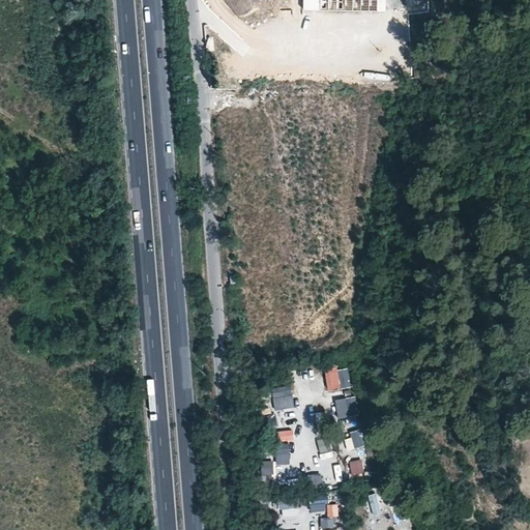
[(303,0),(303,10),(386,11),(386,0),(303,0)]
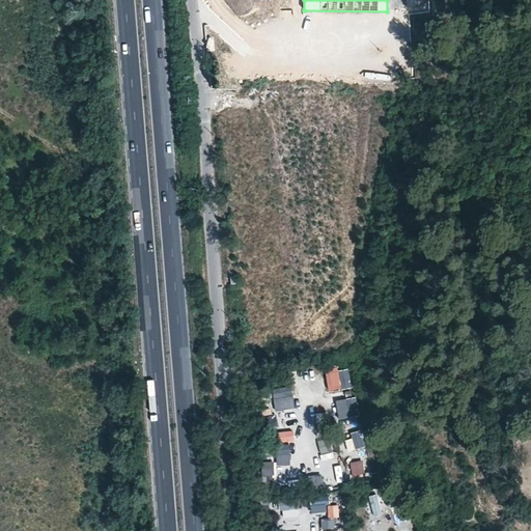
[(353,387),(348,366),(325,370),(328,391),(353,387)]
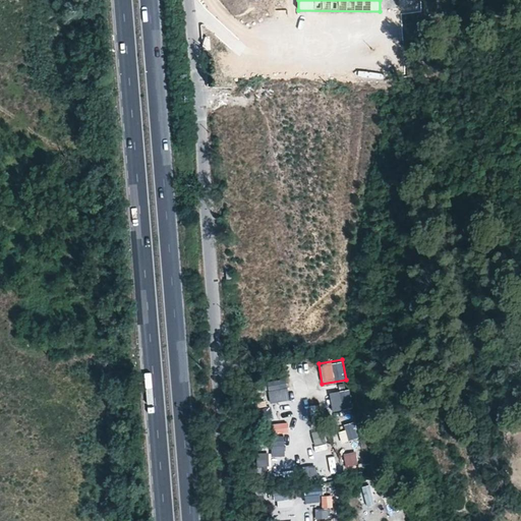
[(267,381),(271,403),(289,399),(286,378),(267,381)]
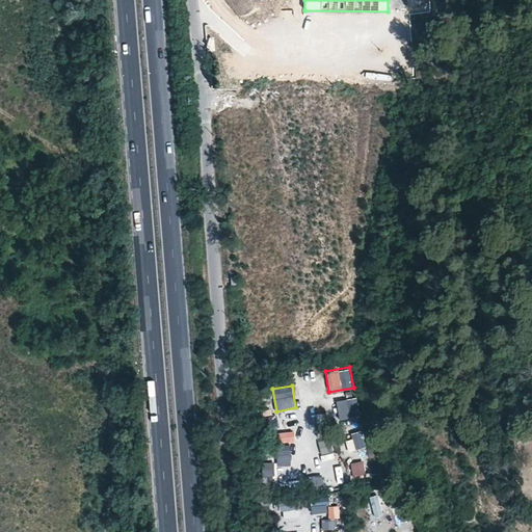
[(336,400),(339,420),(361,417),(357,398),(336,400)]
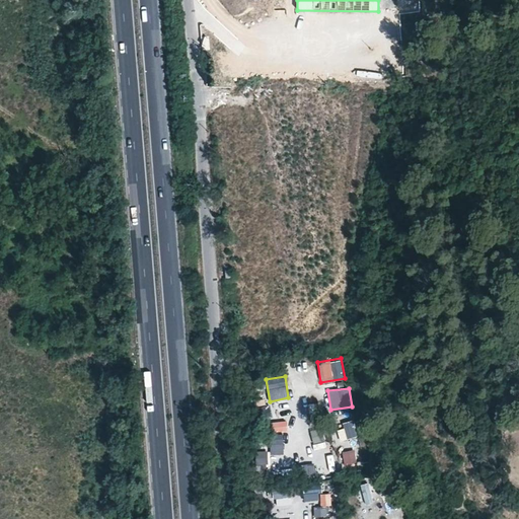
[(271,404),(260,405),(260,418),(272,417),(271,404)]
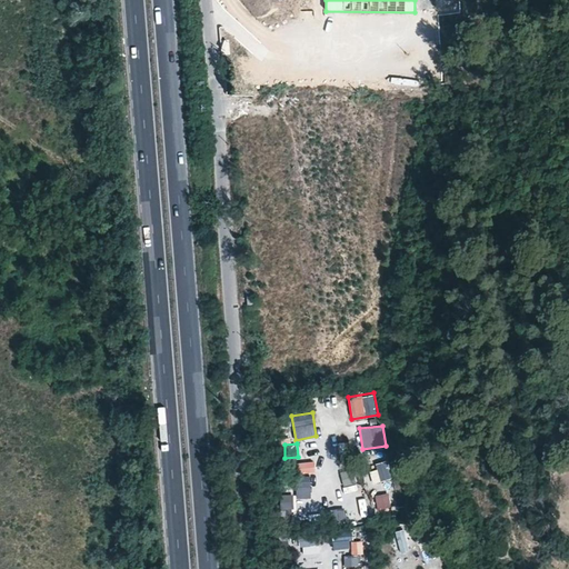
[(298,473),(316,472),(315,460),(297,461),(298,473)]
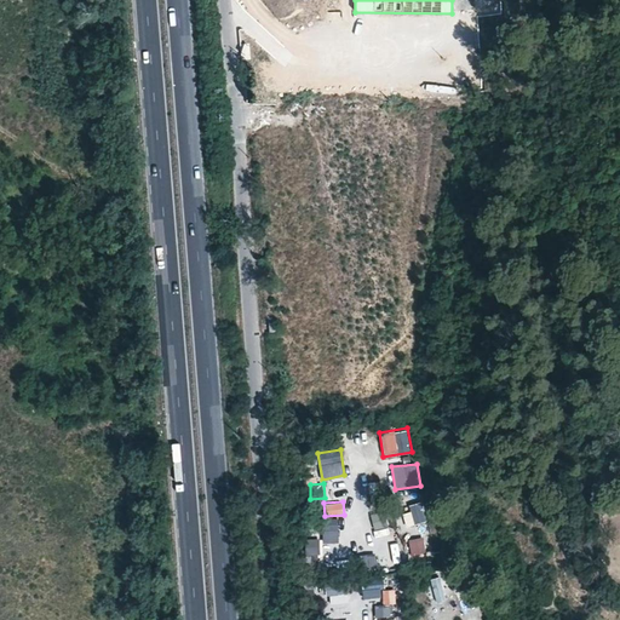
[(422,504),(402,510),(407,527),(426,521),(422,504)]
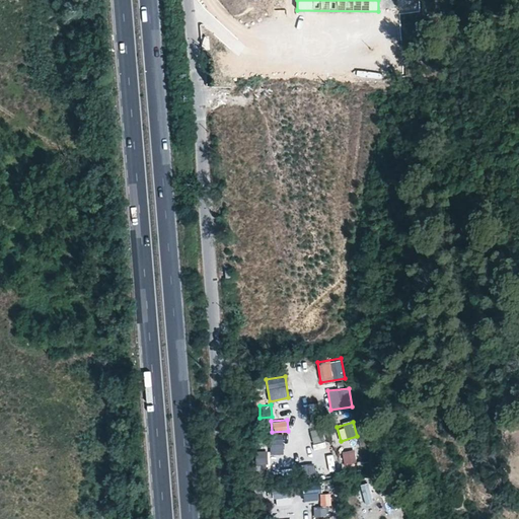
[(321,428),(310,431),(314,447),(325,444),(321,428)]
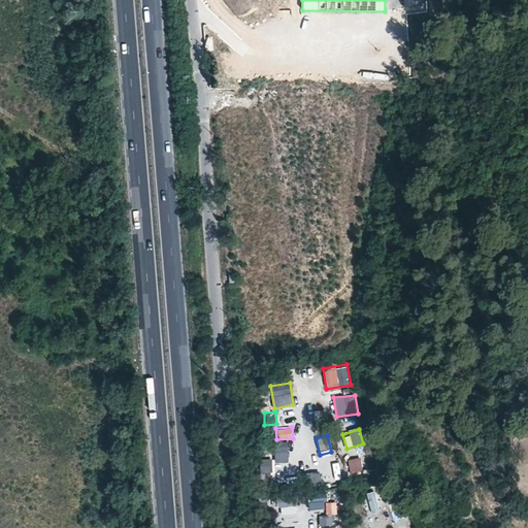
[(288,441),(269,442),(269,452),(275,451),(275,462),(289,461),(288,441)]
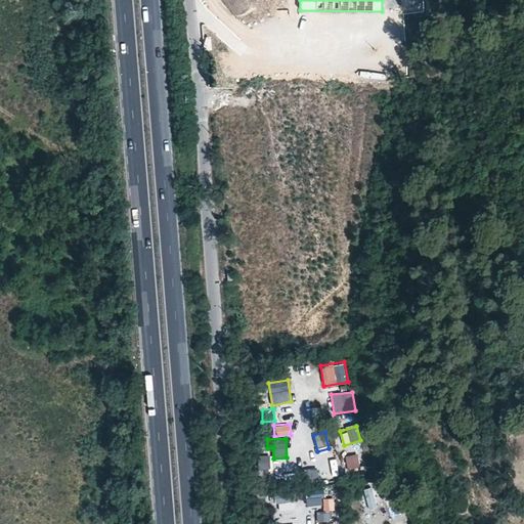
[(348,470),(360,467),(357,453),(345,455),(348,470)]
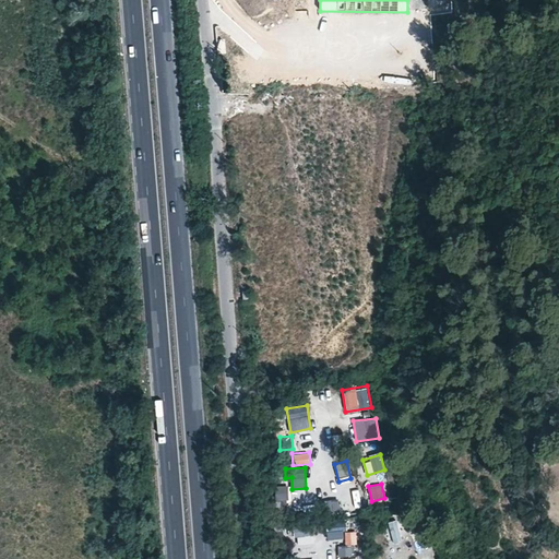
[(287,500),(287,485),(276,485),(276,500),(287,500)]
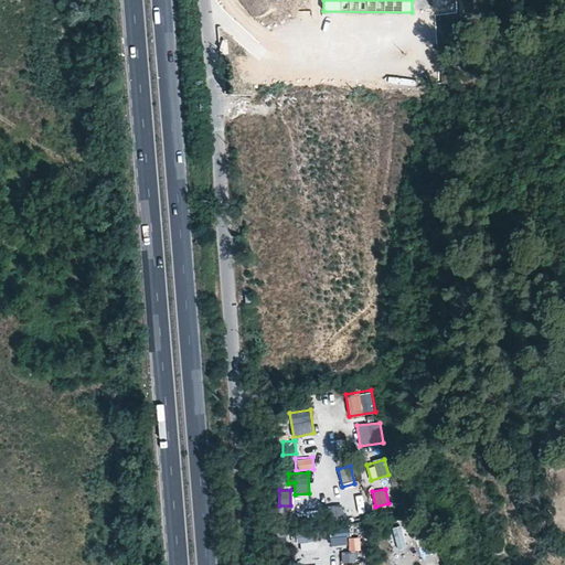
[(362,494),(354,496),(360,513),(366,512),(362,494)]
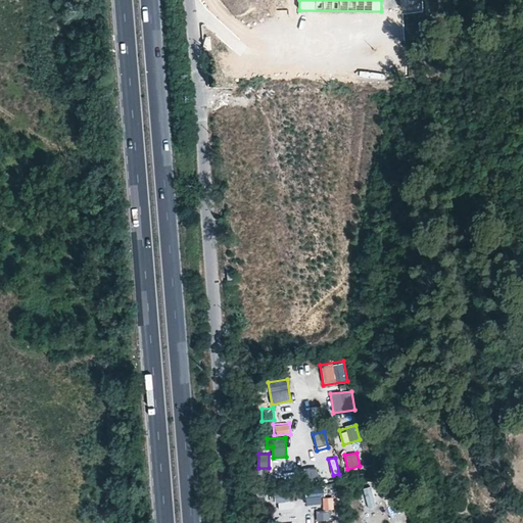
[(316,466),(303,468),(306,481),(319,479),(316,466)]
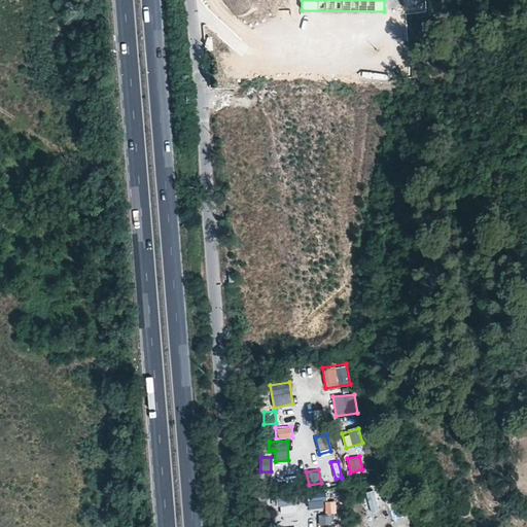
[(366,489),(371,503),(386,499),(383,485),(366,489)]
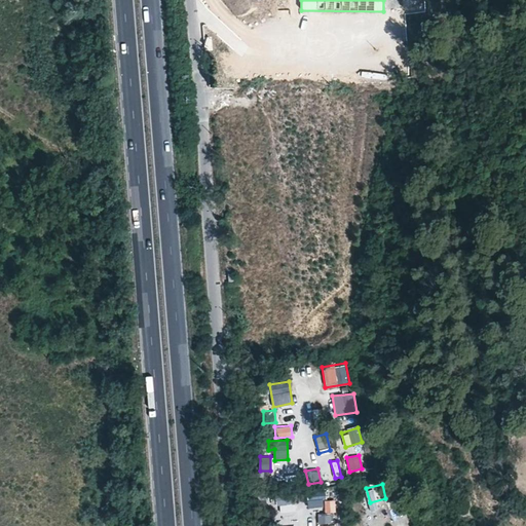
[(324,492),(307,492),(308,508),(325,506),(324,492)]
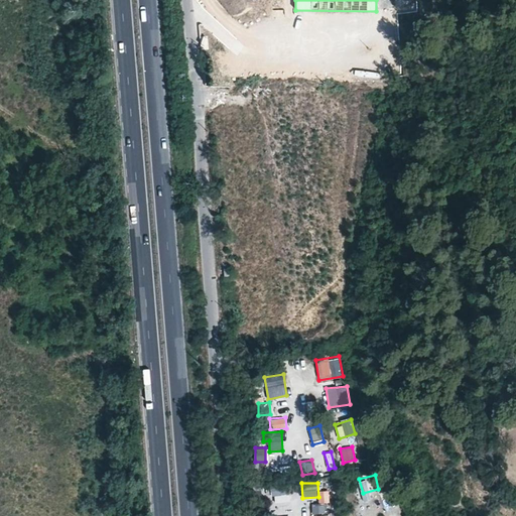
[(318,503),(311,503),(311,513),(325,514),(325,502),(330,502),(330,491),(318,490),(318,503)]
